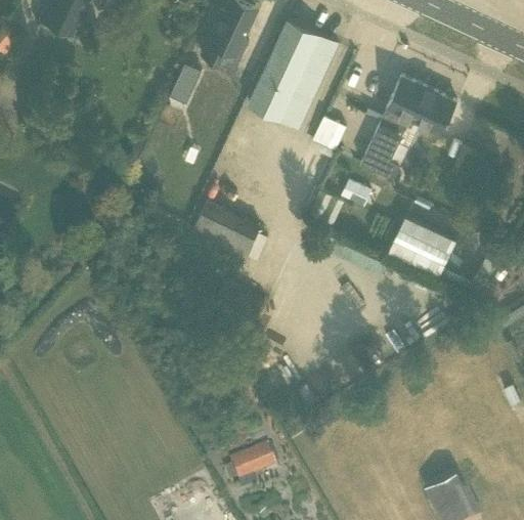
[(48,0),(39,20),(71,36),(87,0),(48,0)]
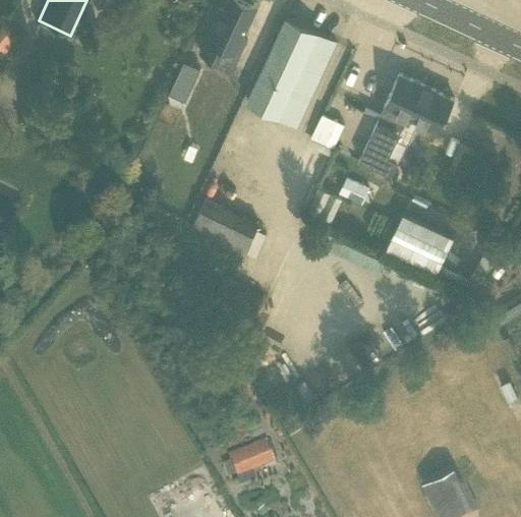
[(214,27),(200,55),(218,63),(218,62),(224,49),(235,55),(242,41),(242,39),(250,22),(251,22),(251,21),(256,10),(257,9),(256,9),(257,7),(241,0),(229,0),(224,12),(220,11),(213,26),(214,27)]
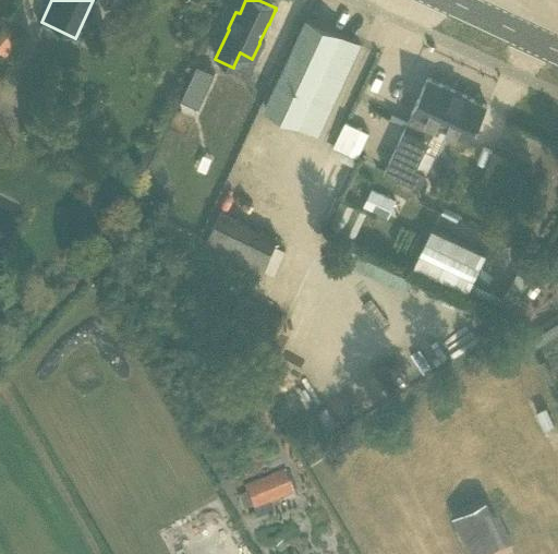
[(300,127),(319,135),(360,48),(340,39),(341,38),(307,23),(265,111),(299,128),(300,127)]
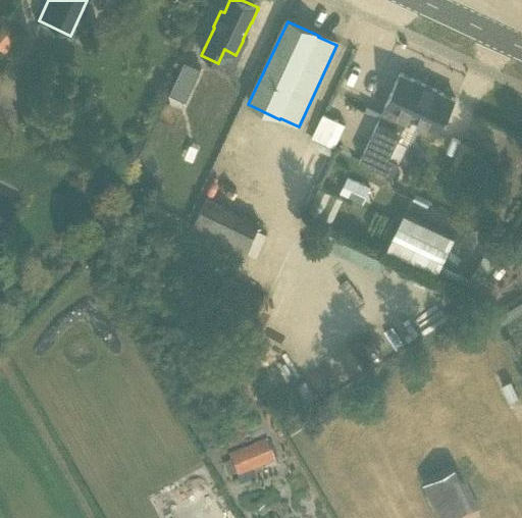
[(1,23),(0,24),(0,52),(0,53),(15,35),(1,23)]
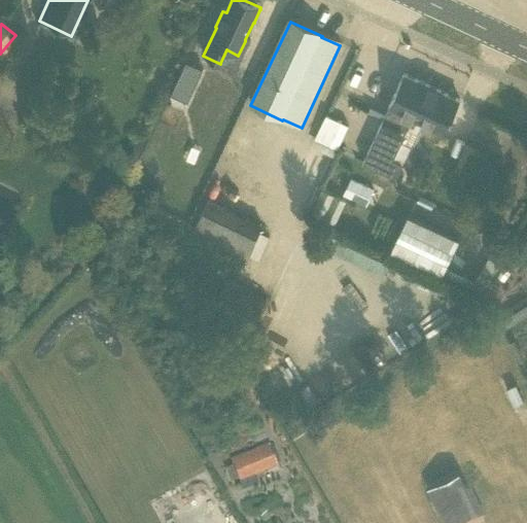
[(171,97),(187,104),(203,72),(186,65),(171,97)]
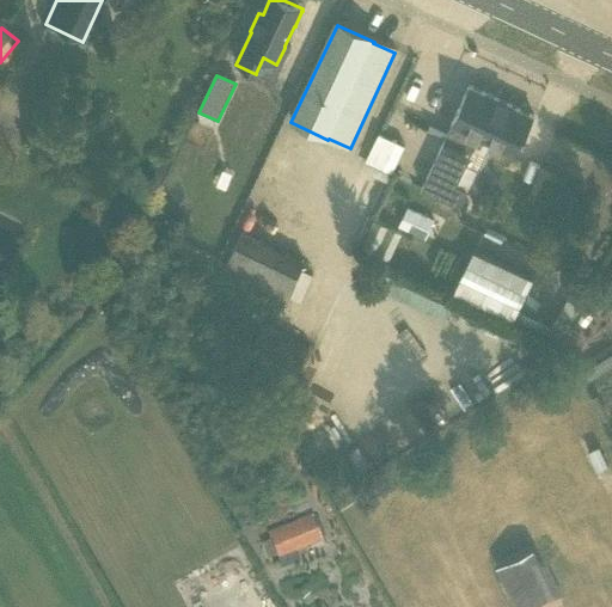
[(422,191),(460,209),(467,195),(456,189),(466,167),(478,173),(485,157),(473,151),(476,147),(481,149),(483,143),(515,159),(534,120),(469,89),(422,191)]
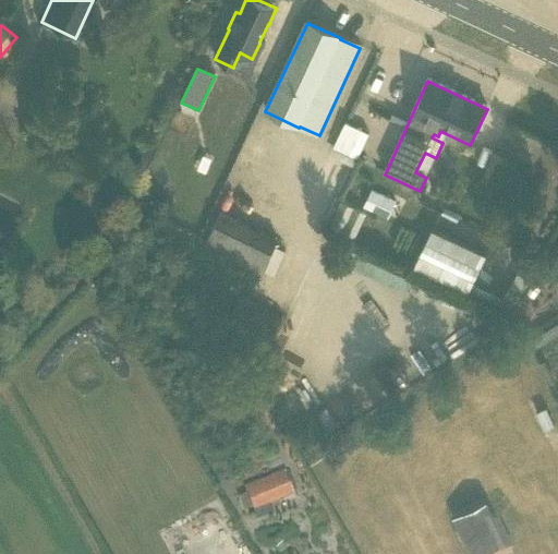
[(334,152),(349,159),(361,133),(344,127),(334,152)]
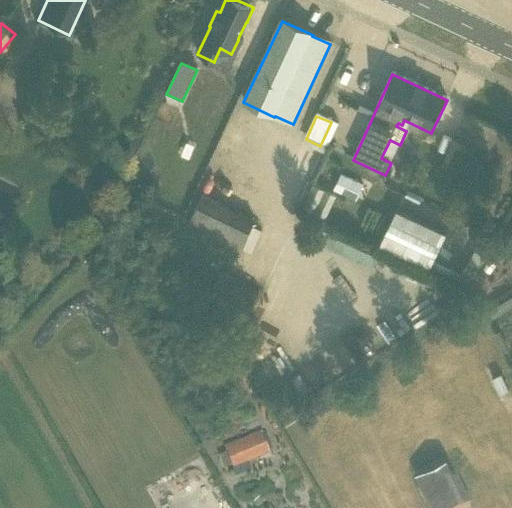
[(341,176),(334,193),(343,197),(355,203),(356,203),(362,191),(360,190),(362,186),(341,176)]
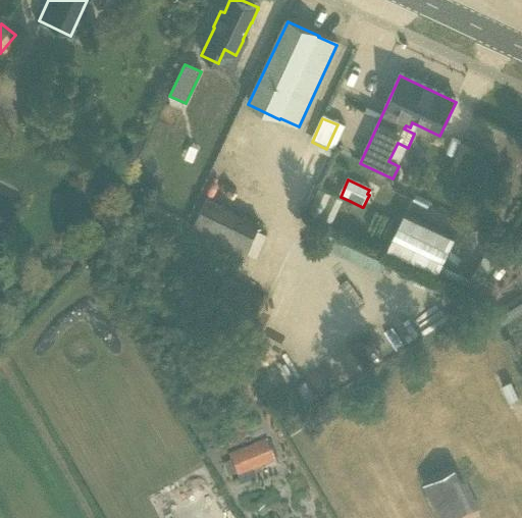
[(192,235),(243,258),(258,225),(207,202),(192,235)]
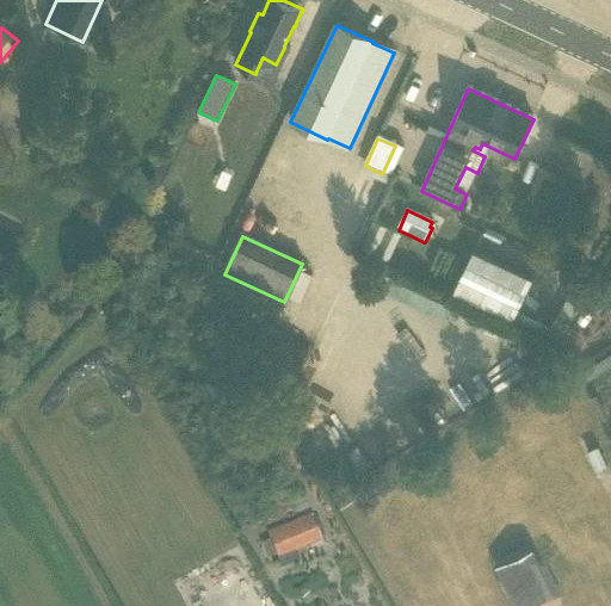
[(471,253),(452,294),(512,322),(531,280),(471,253)]
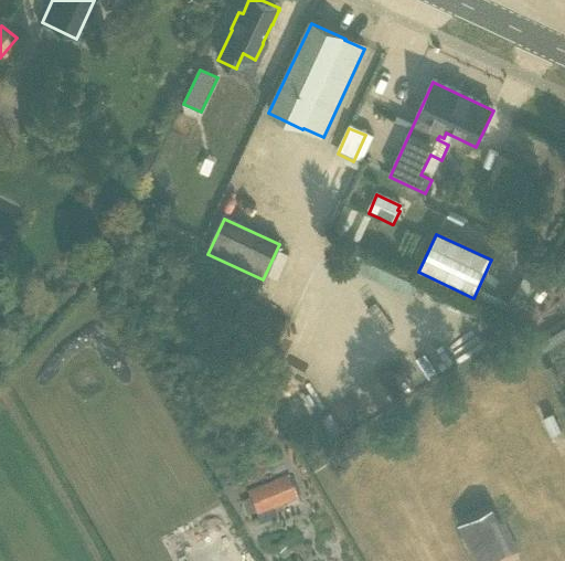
[(532,314),(537,306),(530,302),(525,310),(532,314)]
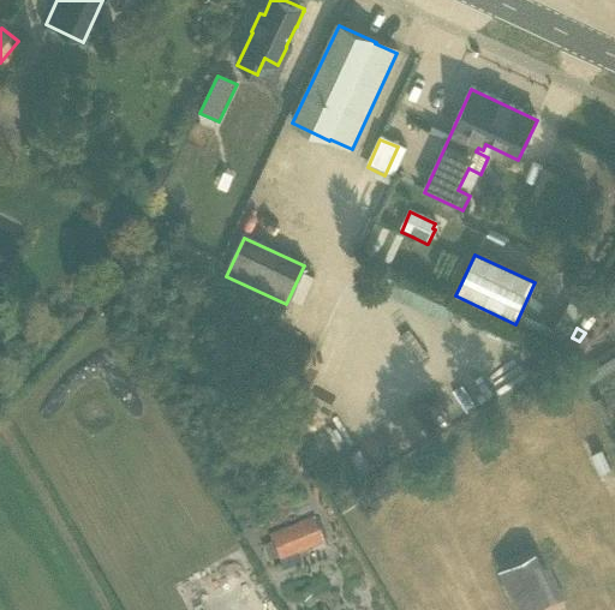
[(314,526),(269,544),(272,550),(279,569),(280,572),(282,578),(300,570),(297,564),(300,563),(324,554),(314,526)]
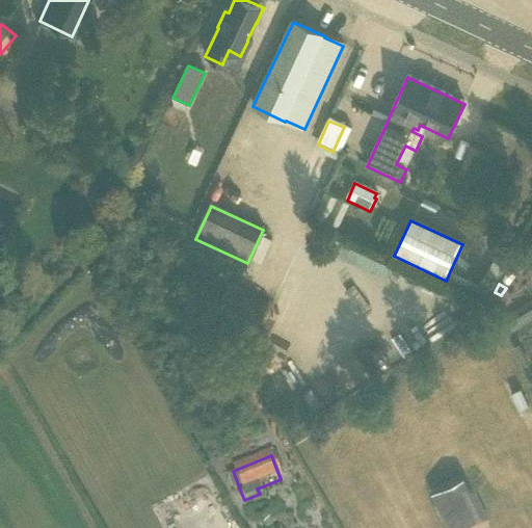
[(486,527),(463,481),(433,496),(449,527),(486,527)]
